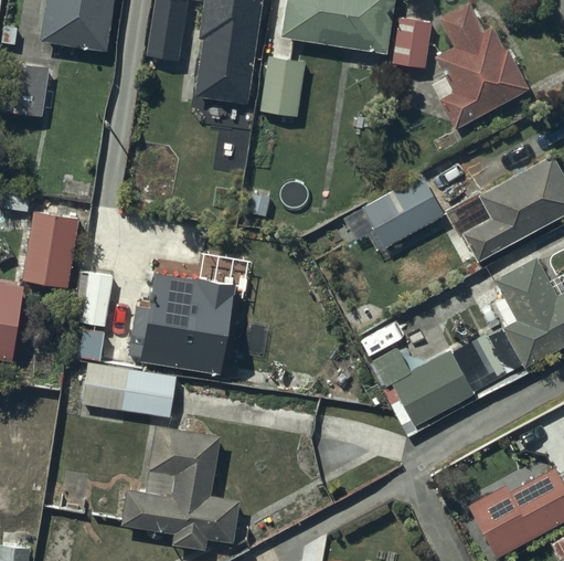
[(114,0),(50,0),(44,39),(106,49),(114,0)]
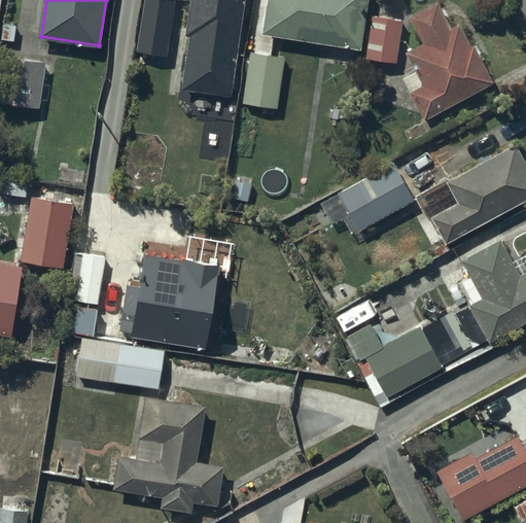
[(175,1),(167,0),(146,0),(139,51),(167,56),(175,1)]
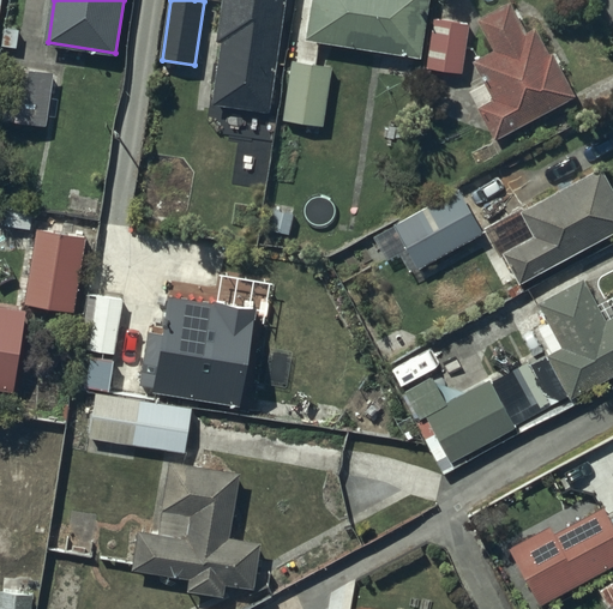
[(284,0),(224,0),(220,40),(224,41),(216,102),(269,110),(284,0)]
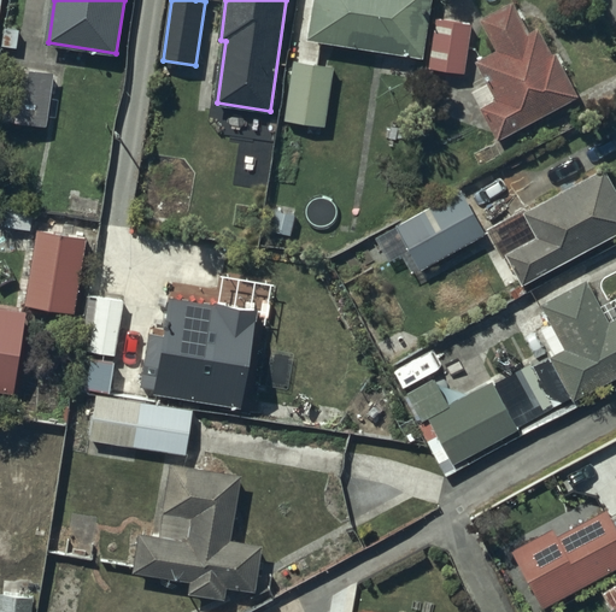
[(429,0),(317,0),(311,39),(421,57),(429,0)]
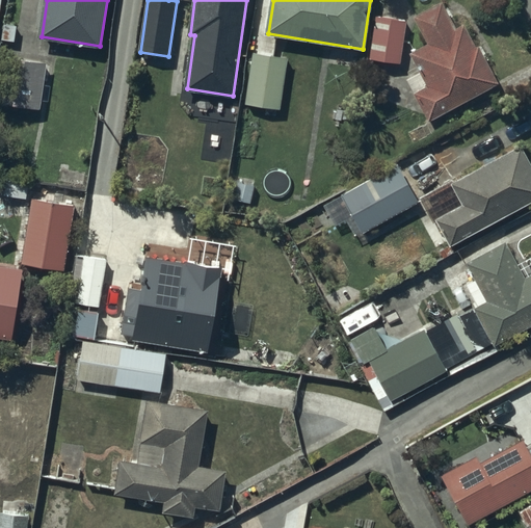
[(442,5),(418,19),(432,44),(413,55),(431,87),(417,95),(431,120),(496,83),(468,32),(459,37),(442,5)]
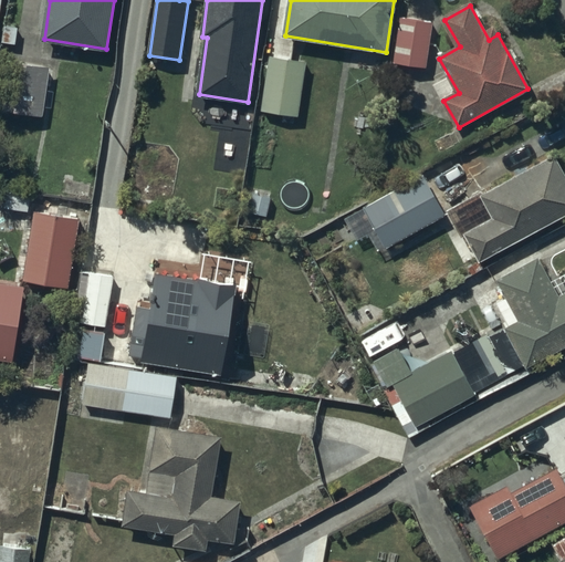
[(431,25),(401,21),(395,63),(426,68),(431,25)]
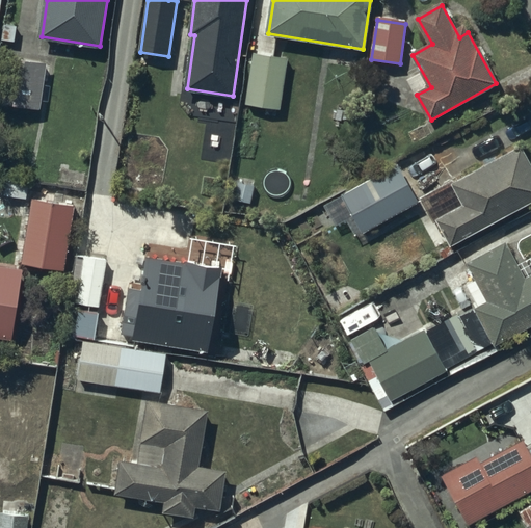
[(47,61),(8,55),(1,103),(40,108),(47,61)]
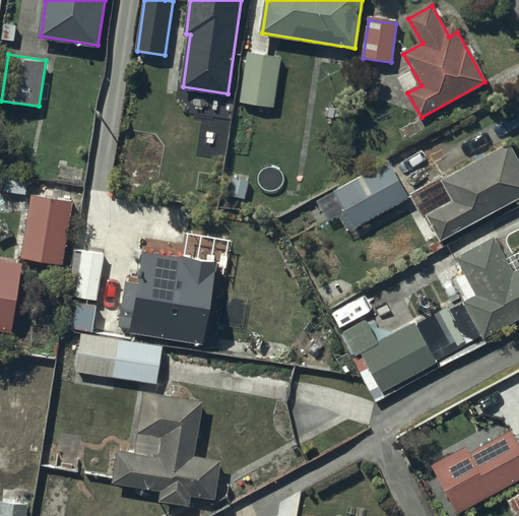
[(279,58),(250,54),(243,102),(272,107),(279,58)]
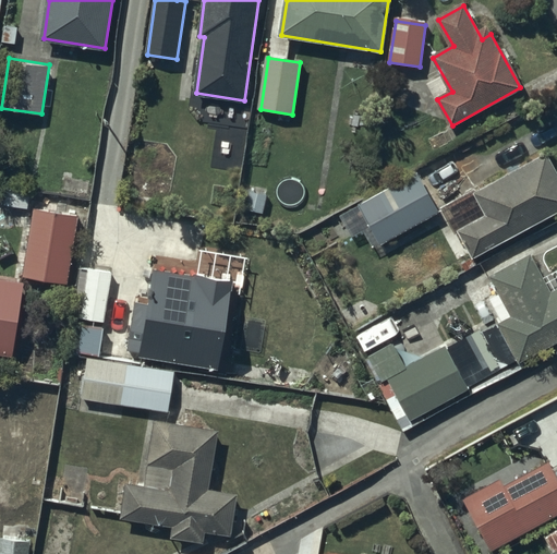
[(556,176),(546,157),(476,194),(491,218),(462,233),(474,256),(556,212),(556,176)]
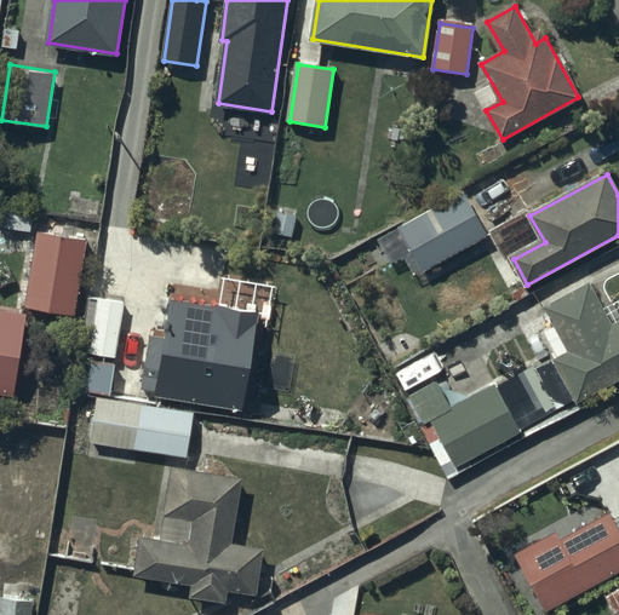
[(464,197),(402,231),(424,271),(486,237),(464,197)]
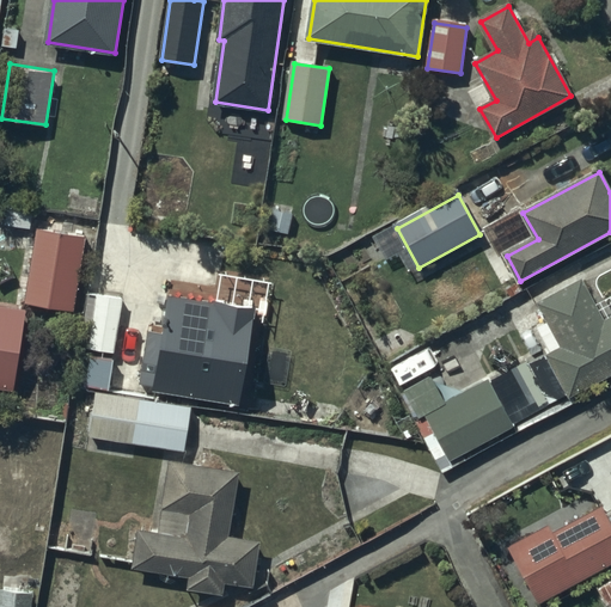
[(75,316),(86,237),(41,231),(30,310),(75,316)]
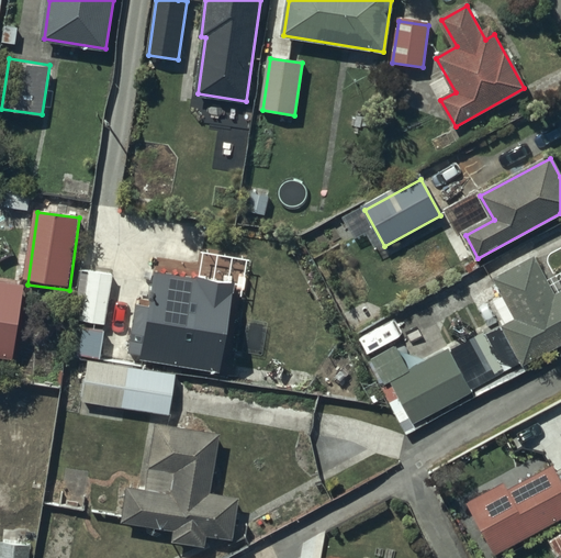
[(522,365),(560,344),(560,292),(553,296),(534,257),(492,279),(502,298),(492,302),(504,324),(484,335),(501,365),(517,356),(522,365)]
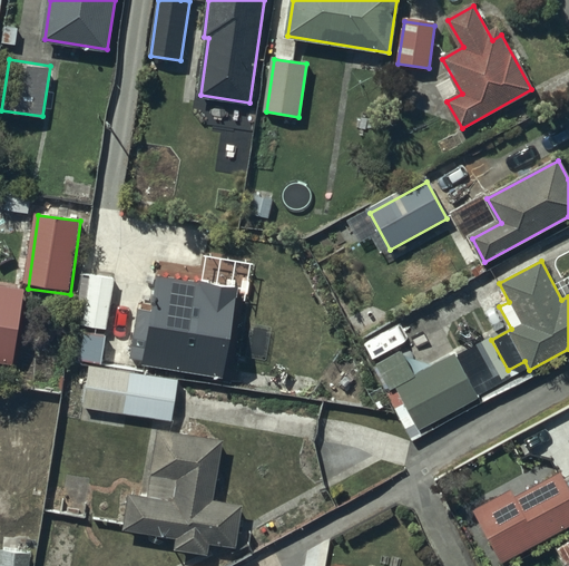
[(106,331),(115,277),(89,274),(80,328),(106,331)]
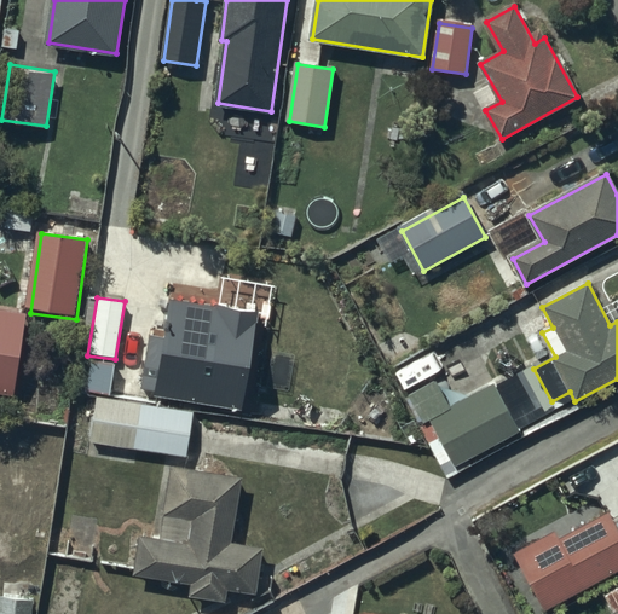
[(256,314),(173,301),(167,339),(154,336),(145,393),(241,409),(256,314)]
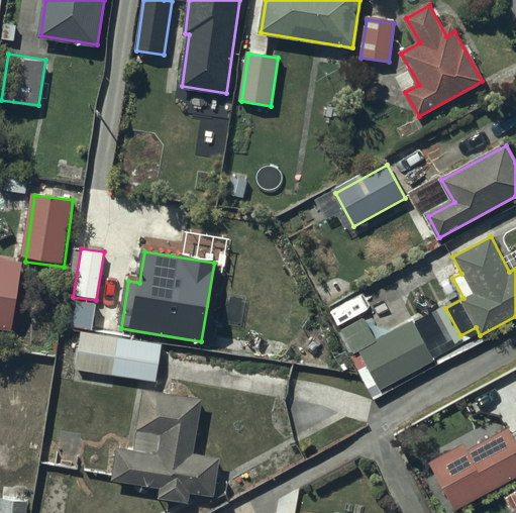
[(0,328),(10,330),(20,263),(0,259),(0,328)]
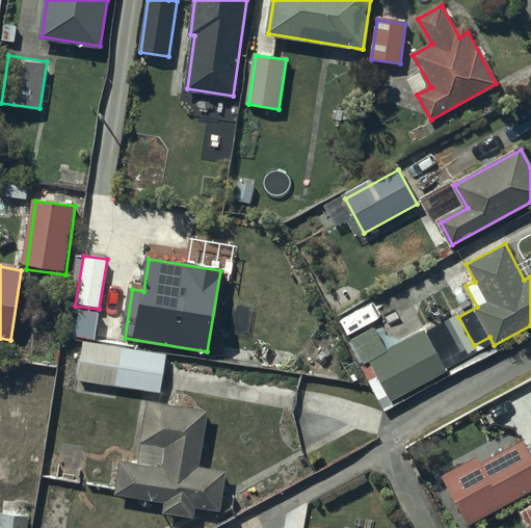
[(94,340),(99,315),(69,310),(63,340),(73,342),(74,336),(94,340)]
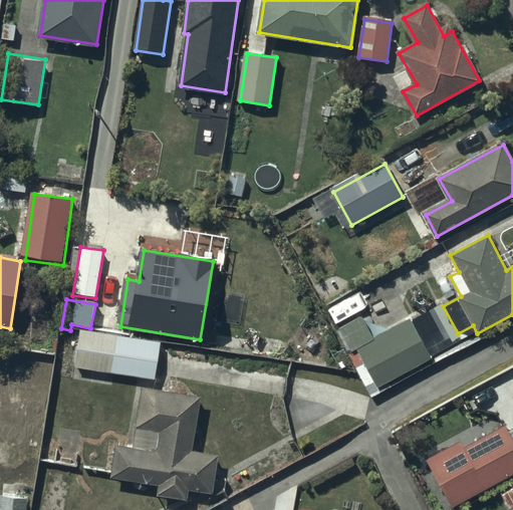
[(377,388),(432,358),(410,317),(374,336),(363,315),(338,329),(350,351),(355,348),(377,388)]
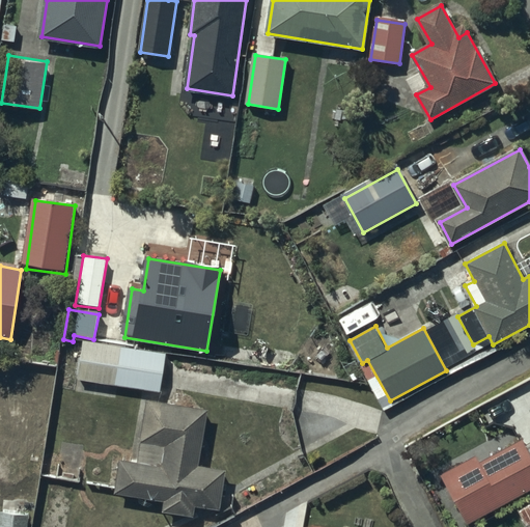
[(165,358),(84,347),(79,380),(161,392),(165,358)]
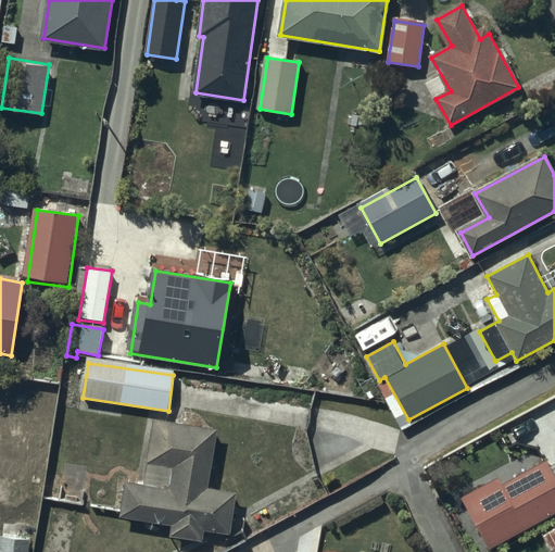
[(41,380),(58,383),(59,371),(42,368),(41,380)]
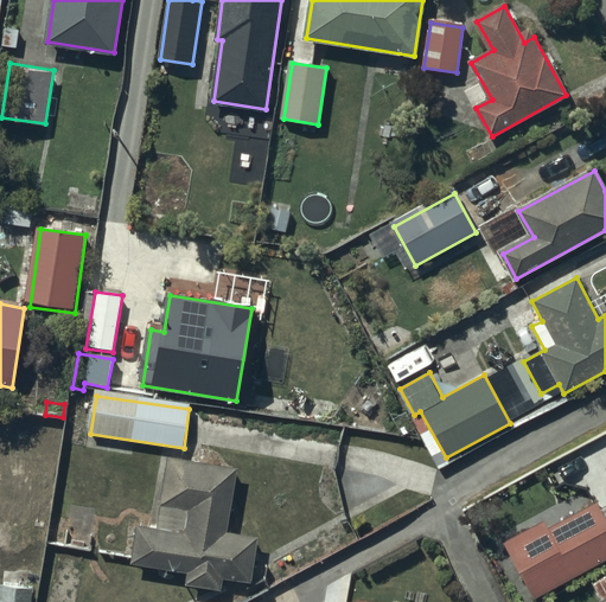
[(141,531),(136,561),(193,569),(191,583),(218,587),(221,575),(250,580),(256,542),(224,536),(234,472),(171,462),(160,533),(141,531)]
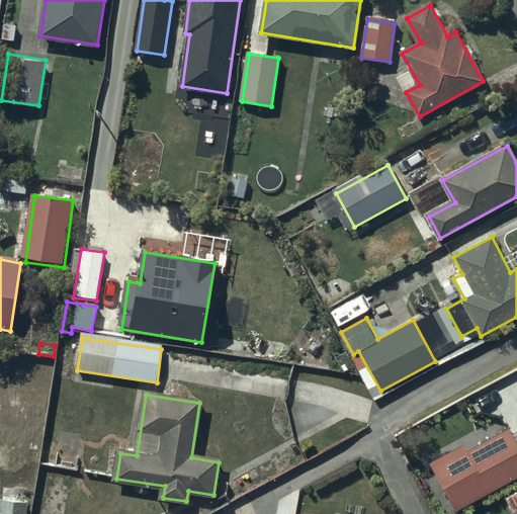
[(516,438),(514,440),(508,430),(469,452),(463,443),(429,463),(458,513),(516,479),(516,438)]
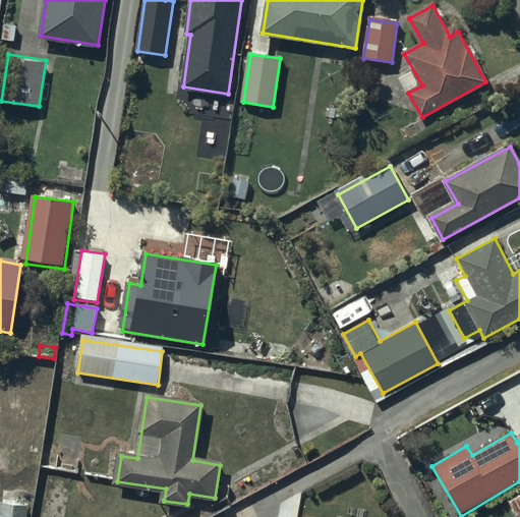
[(519,496),(506,504),(513,516),(519,516),(519,496)]
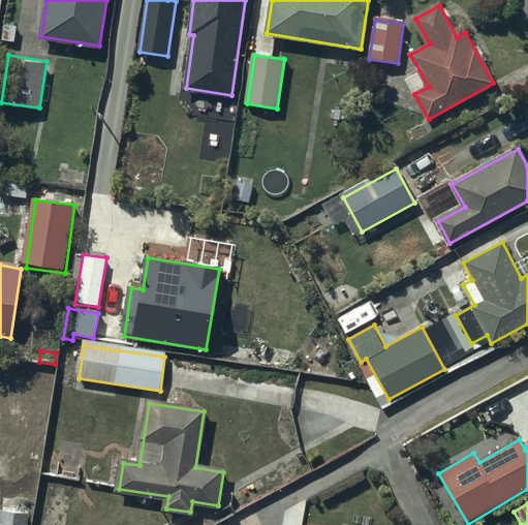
[(27,524),(28,517),(1,513),(0,522),(0,524),(27,524)]
